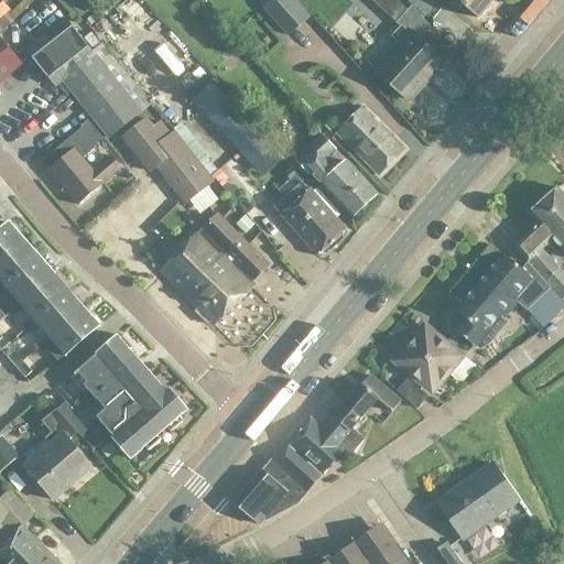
[(0,0),(0,19),(11,11),(0,0)]
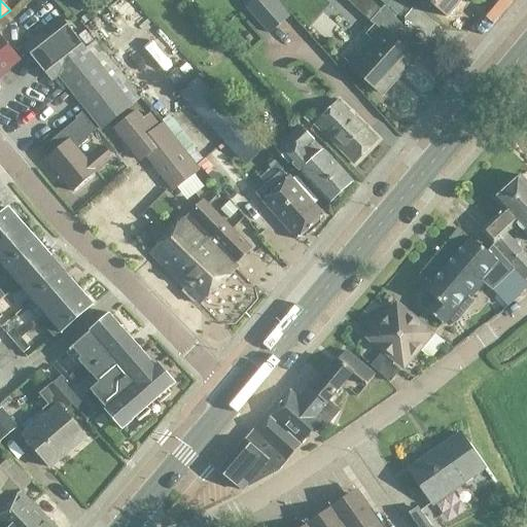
[(274,0),(240,0),(248,7),(247,8),(271,34),(289,18),(274,0)]
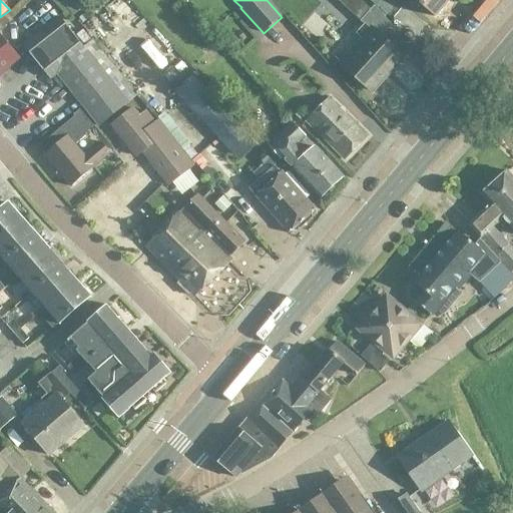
[(371,9),(360,0),(337,0),(360,21),(371,9)]
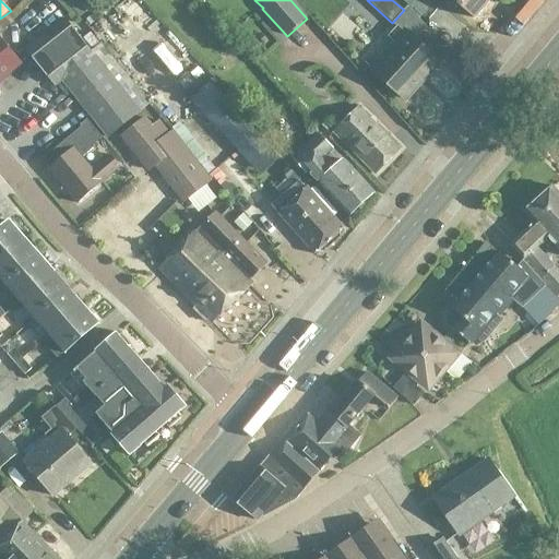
[(487,0),(454,0),(474,16),(476,14),(480,15),(486,9),(484,4),(487,0)]
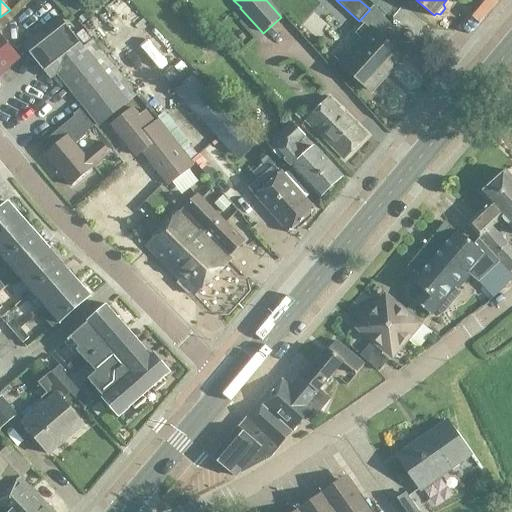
[(46,71),(81,43),(65,23),(30,51),(46,71)]
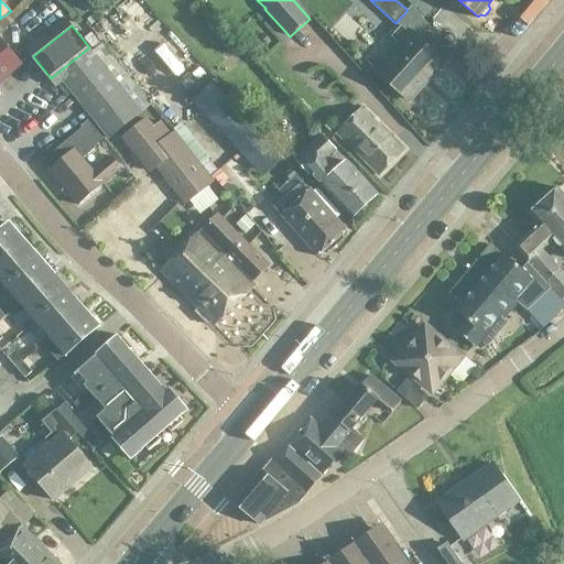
[(443,63),(409,32),(375,68),(409,99),(443,63)]
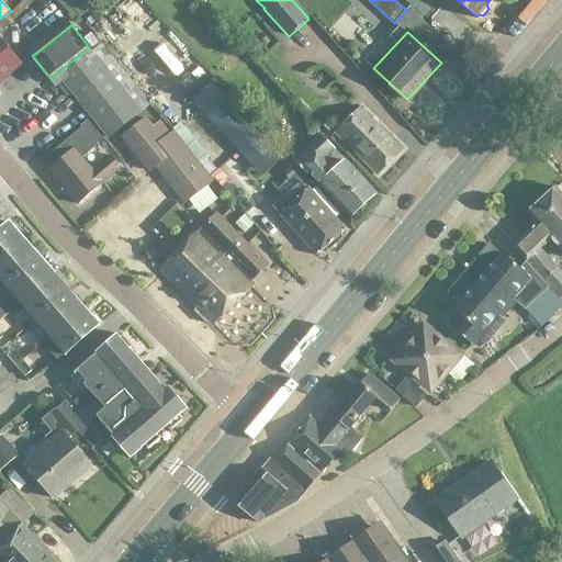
[(0,81),(21,64),(0,40),(0,81)]
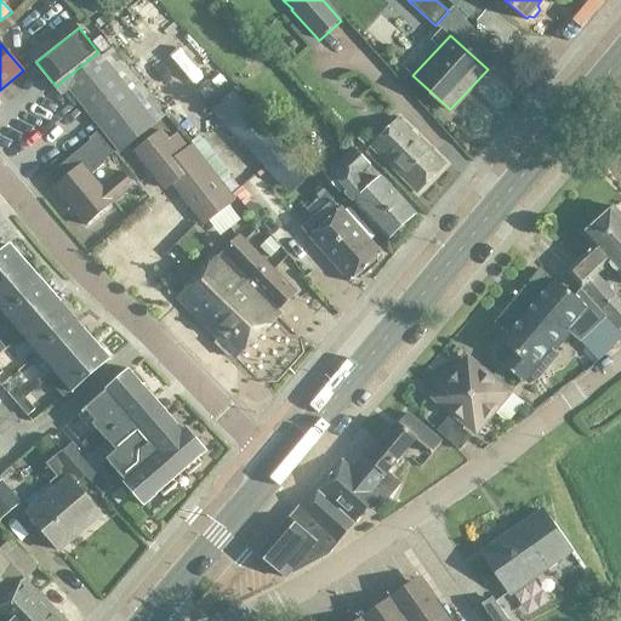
[(102,57),(98,52),(56,86),(68,103),(77,96),(121,152),(166,115),(113,49),(102,57)]
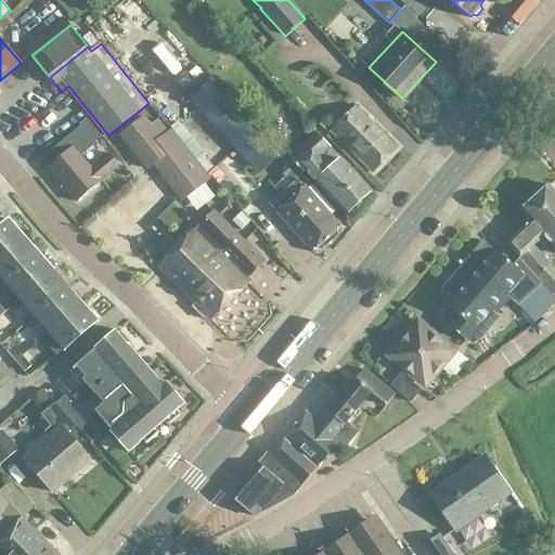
[(191,101),(249,164),(269,146),(209,82),(191,101)]
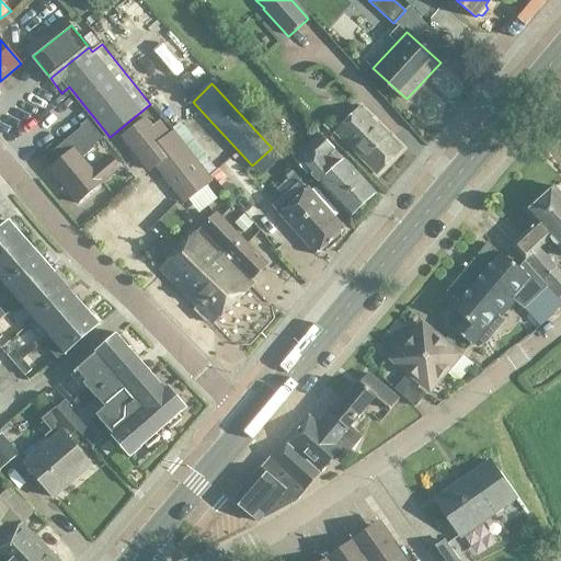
[(404,147),(362,106),(335,133),(378,174),(404,147)]
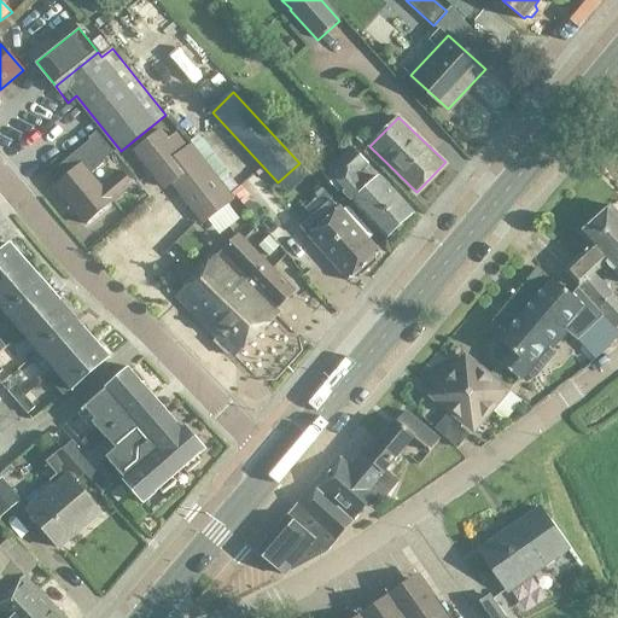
[(168,140),(159,130),(135,150),(165,188),(172,184),(180,193),(204,223),(234,199),(211,169),(191,145),(187,149),(175,134),(168,140)]
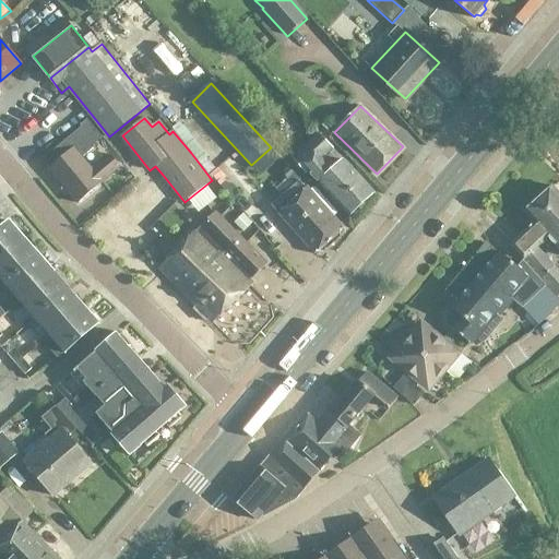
[(81,127),(96,145),(104,139),(88,120),(81,127)]
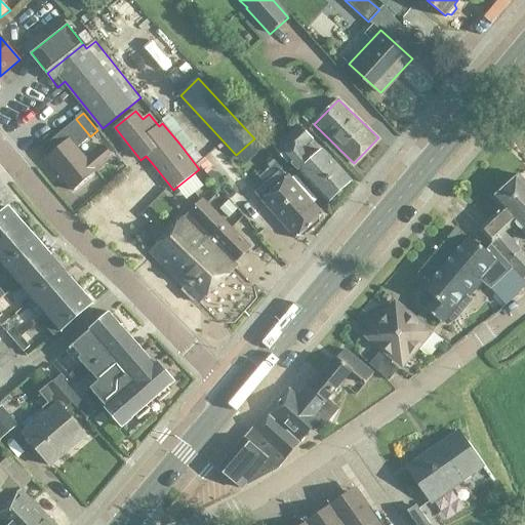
[(65,145),(46,160),(73,192),(114,158),(104,147),(87,160),(78,149),(88,140),(80,130),(76,134),(70,126),(57,136),(65,145)]
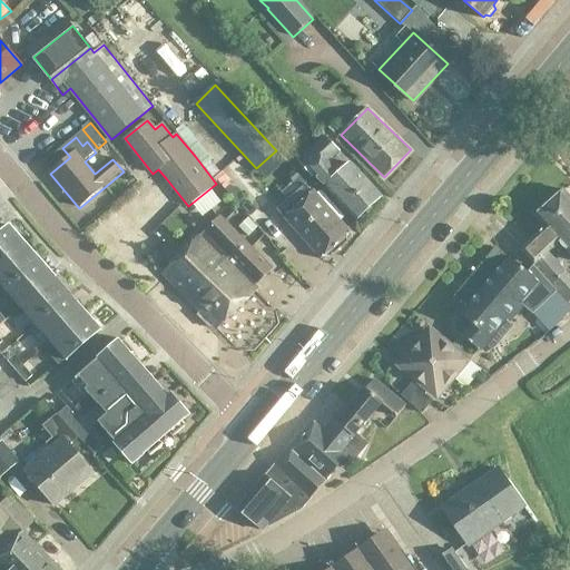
[(328,163),(340,151),(326,137),(300,160),(313,176),(315,174),(357,220),(382,198),(351,164),(338,174),(328,163)]
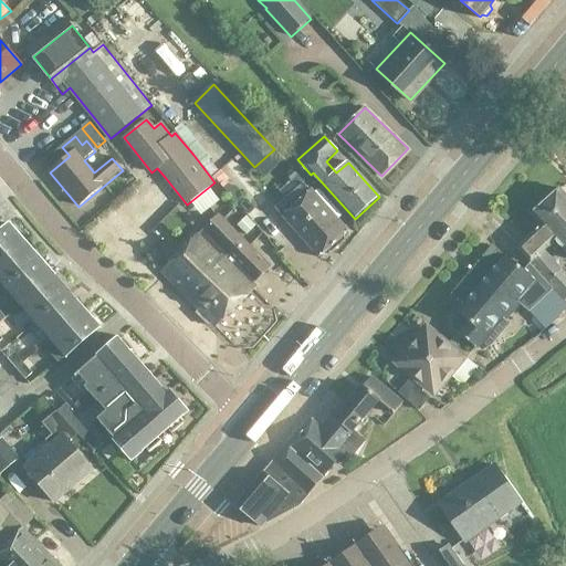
[(310,190),(303,184),(275,208),(317,258),(347,231),(311,189),(310,190)]
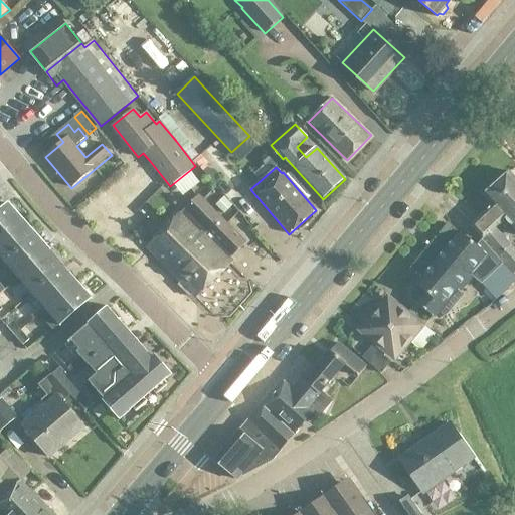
[(514,178),(509,172),(497,183),(507,194),(504,197),(514,208),(514,178)]
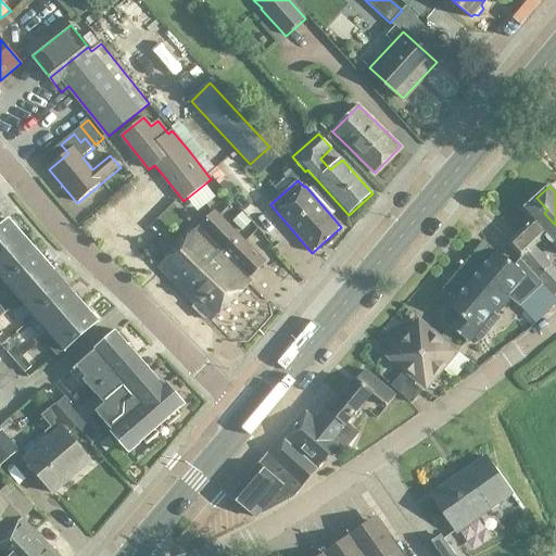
[(555,225),(544,213),(547,210),(536,198),(533,200),(532,198),(521,207),(523,210),(521,212),(531,222),(507,244),(520,260),(543,283),(542,285),(554,297),(555,293),(555,268),(534,247),(544,237),(555,249),(555,225)]
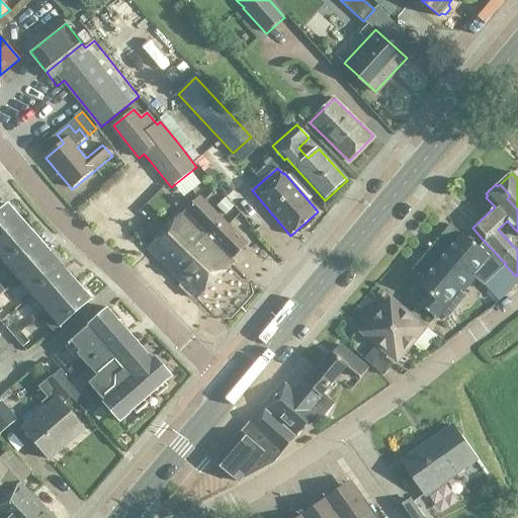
[(227,216),(235,207),(225,196),(216,204),(227,216)]
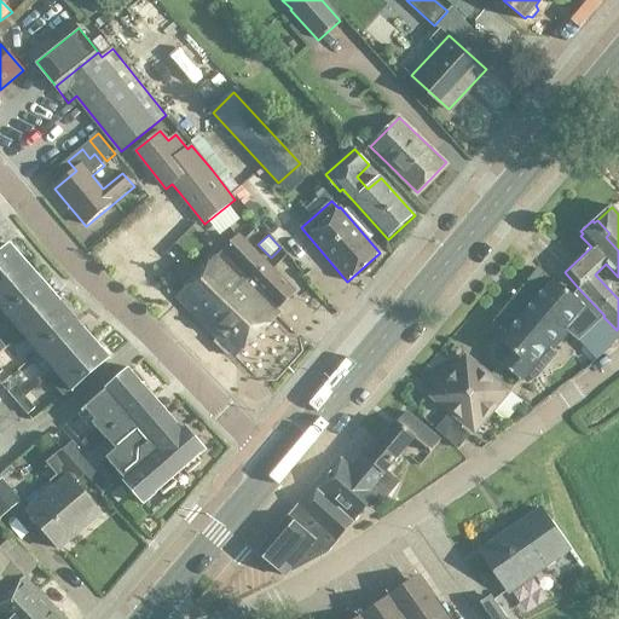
[(239,236),(177,298),(219,340),(215,343),(229,357),(232,354),(236,358),(279,316),(276,312),(296,293),(239,236)]
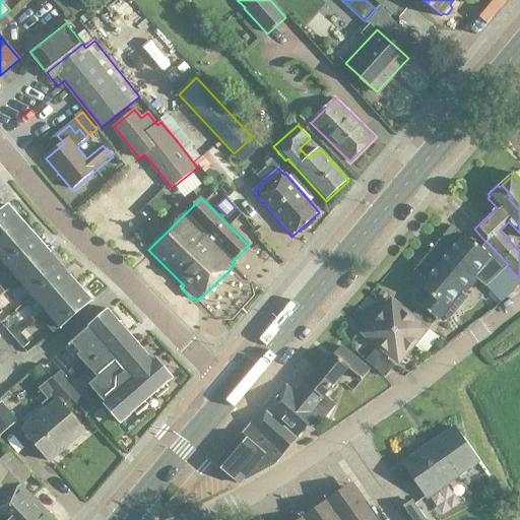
[(0,243),(23,222),(9,207),(0,214),(0,243)]
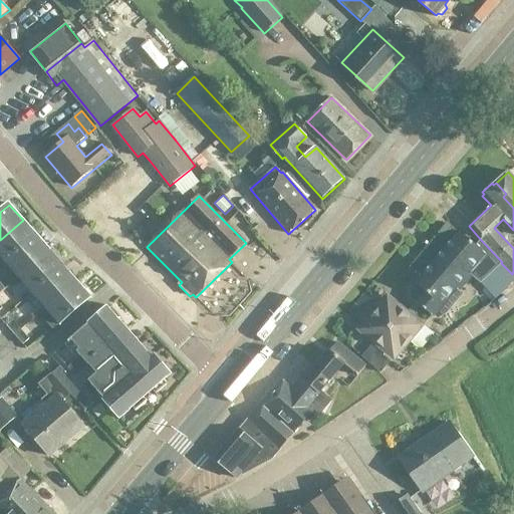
[(23,220),(0,240),(0,255),(6,262),(36,236),(23,220)]
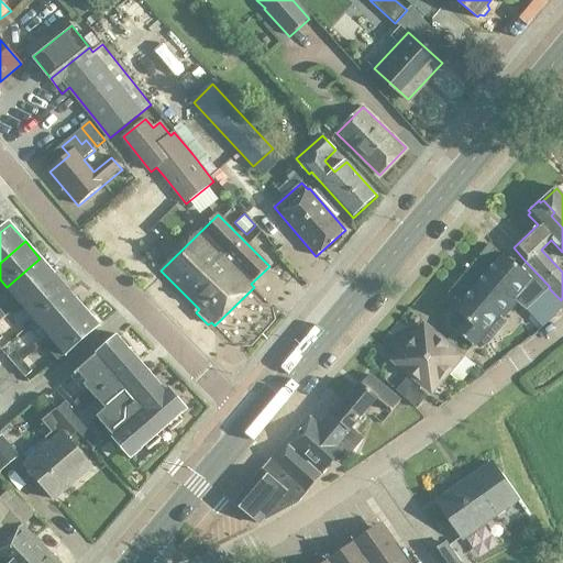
[(490,247),(452,294),(462,302),(454,311),(465,320),(455,332),(473,346),(498,315),(503,319),(517,300),(527,308),(537,298),(549,288),(526,263),(525,265),(526,266),(521,271),(503,254),(500,256),(490,247)]
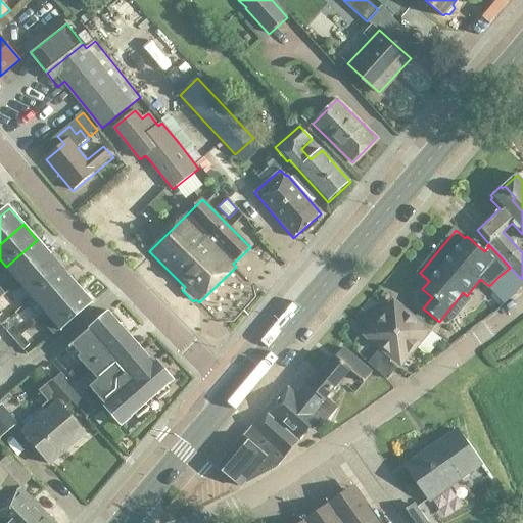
[(137,237),(139,241),(143,243),(147,241),(149,237),(147,233),(143,231),(139,233),(137,237)]
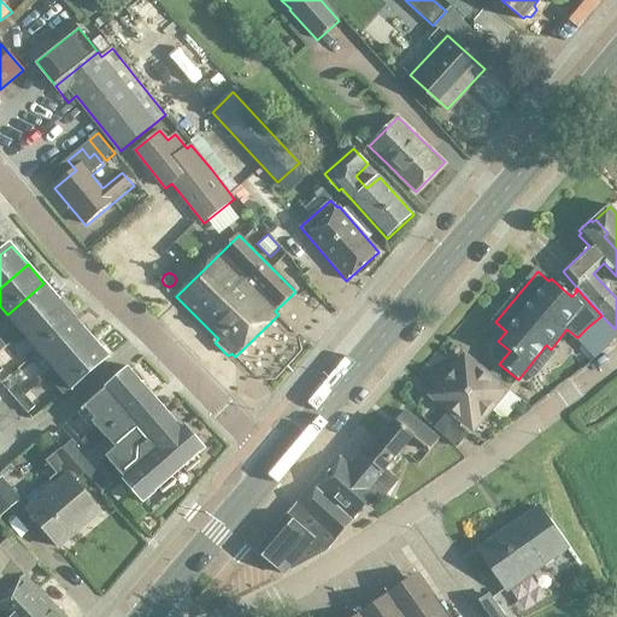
[(43,283),(7,315),(23,334),(60,301),(43,283)]
